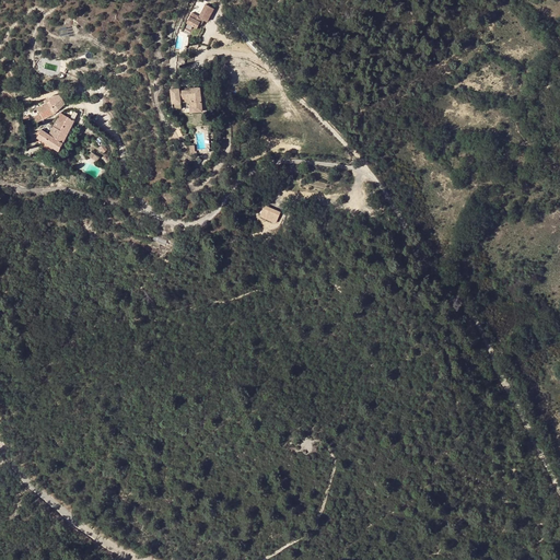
[(207,22),(214,8),(205,3),(199,15),(191,12),(185,26),(190,28),(191,26),(195,28),(200,19),(207,22)]
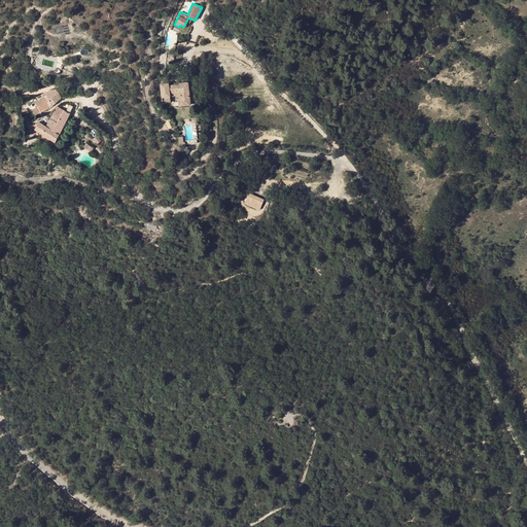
[(156,77),(161,94),(169,92),(168,86),(177,84),(181,96),(190,94),(185,72),(175,74),(176,76),(166,78),(165,74),(156,77)]
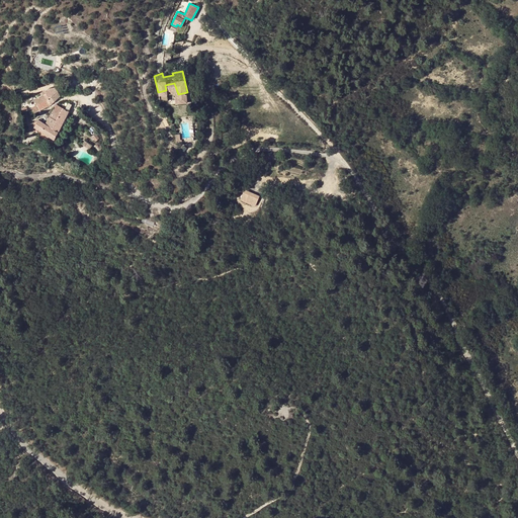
[(48,90),(49,92),(52,96),(57,93),(54,90),(52,87),(48,90)]
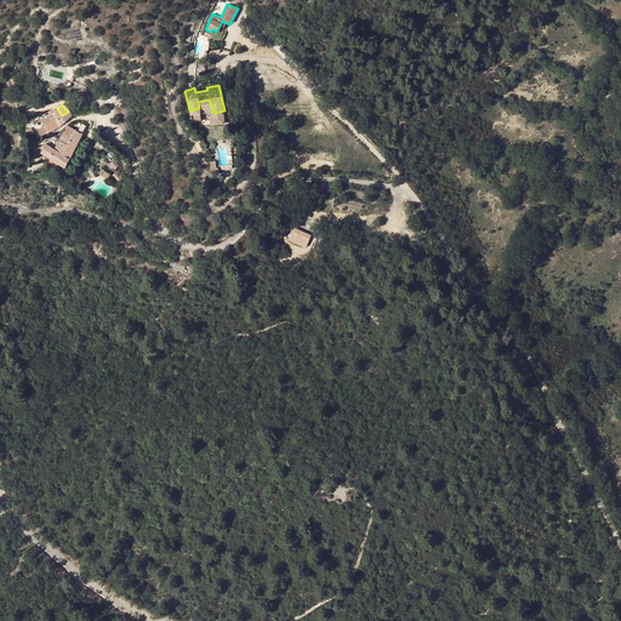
[(46,118),(53,130),(67,124),(62,115),(58,110),(46,118)]
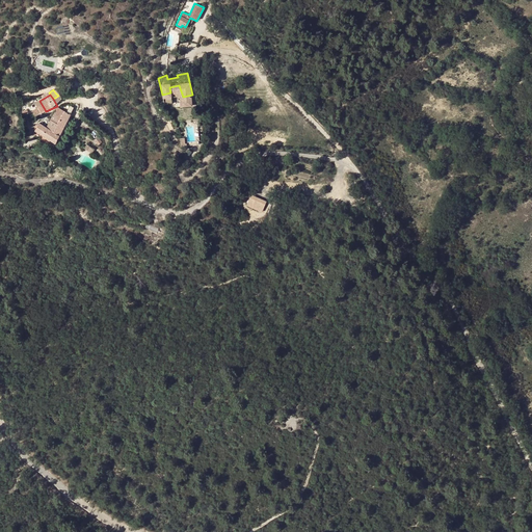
[(36,108),(35,106),(31,100),(27,101),(30,112),(34,111),(36,109),(36,108)]
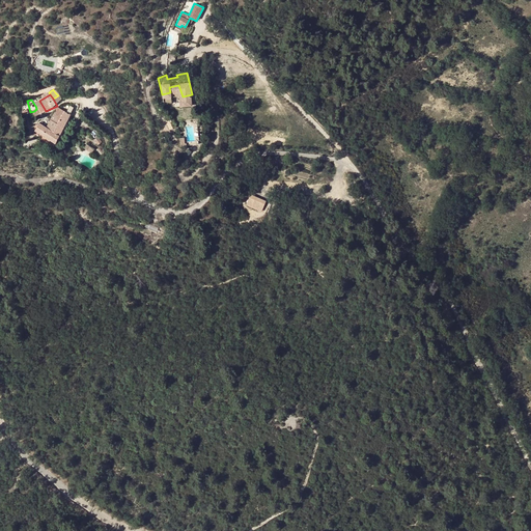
[(36,133),(53,144),(74,111),(62,105),(47,128),(43,124),(36,133)]
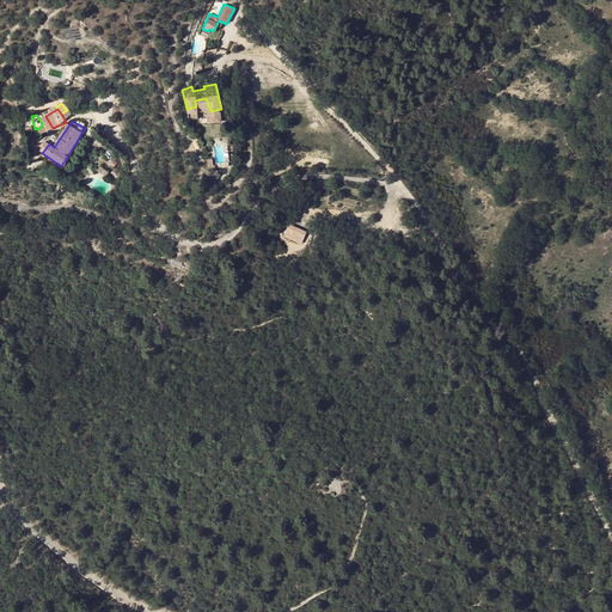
[(93,167),(101,176),(104,172),(96,164),(93,167)]
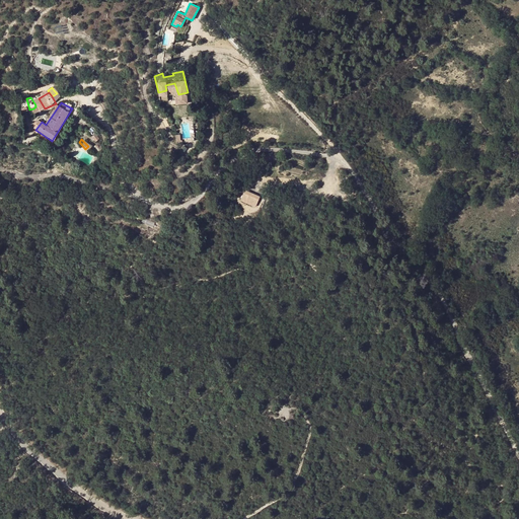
[(260,195),(244,190),(240,201),(255,206),(260,195)]
